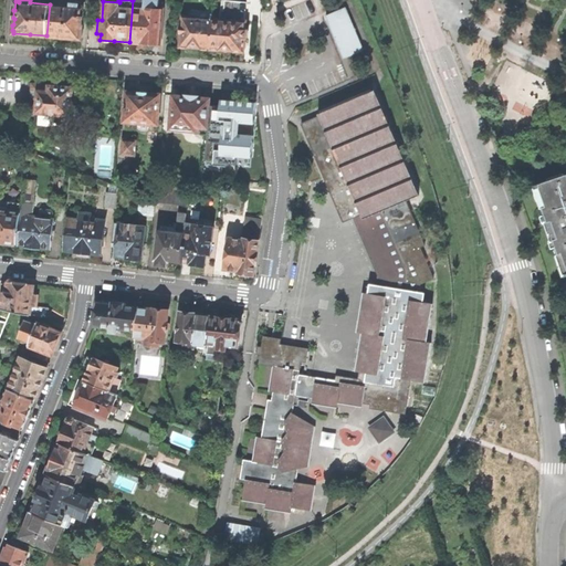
[(163,9),(155,8),(156,6),(159,6),(159,0),(132,0),(133,0),(129,42),(146,43),(160,44),(163,9)]
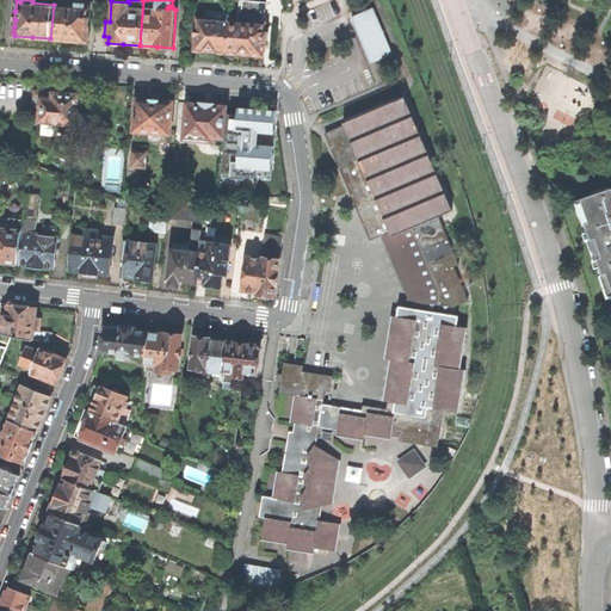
[(88,32),(88,25),(90,25),(91,17),(90,16),(91,7),(54,5),(50,38),(71,39),(87,41),(87,39),(90,38),(90,34),(88,32)]
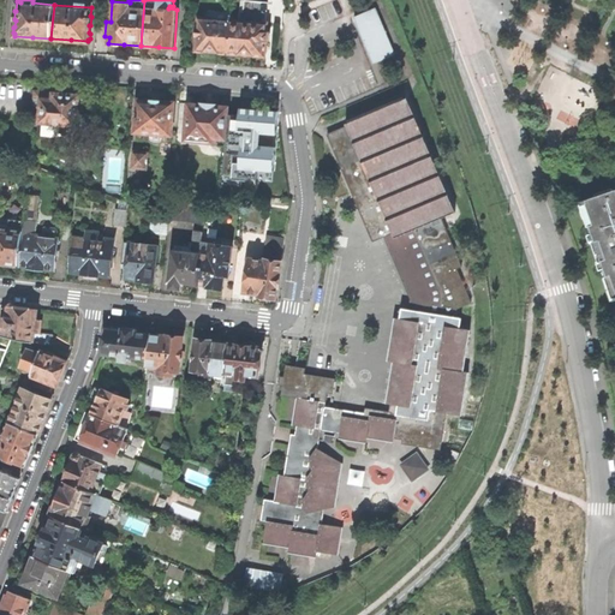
[(372,63),(394,54),(376,7),(356,16),(372,63)]
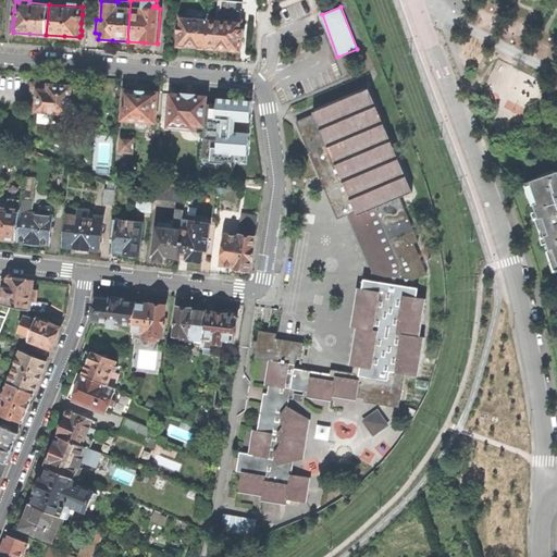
[(190,47),(206,48),(208,19),(208,14),(197,13),(197,19),(195,19),(195,17),(181,16),(180,24),(178,24),(177,33),(178,33),(177,46),(190,47)]
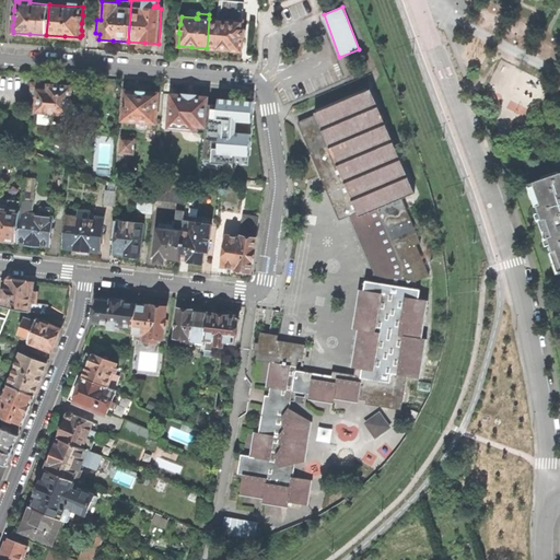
[(226,49),(241,50),(241,47),(243,45),(243,42),(242,41),(242,37),(244,38),(245,28),(243,28),(243,21),(209,19),(207,48),(226,49)]
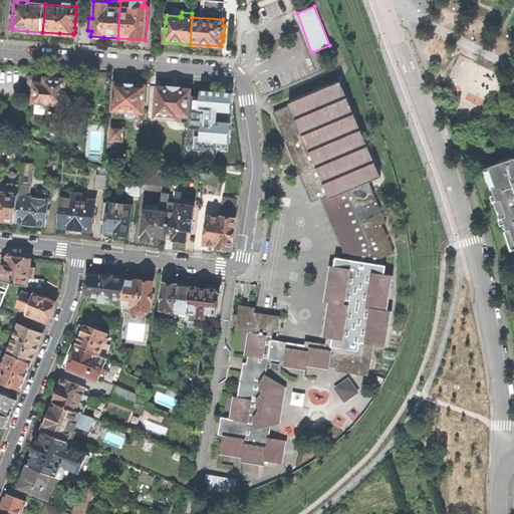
[(64,104),(66,79),(52,78),(35,76),(33,101),(35,102),(35,104),(42,105),(43,102),(52,103),(51,107),(49,108),(52,110),(55,112),(58,112),(61,111),(64,109),(63,108),(63,104),(64,104)]
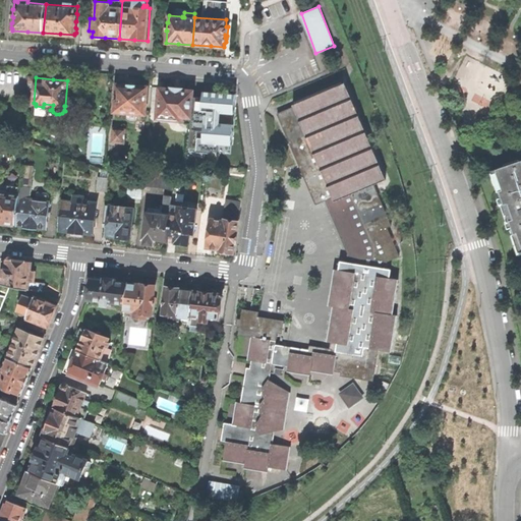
[(244,468),(268,471),(269,467),(286,469),(290,447),(274,444),(276,430),(284,428),(290,392),(270,381),(272,364),(287,366),(287,371),(310,375),(311,370),(372,381),(378,349),(391,351),(397,314),(393,314),(398,279),(389,278),(390,269),(386,269),(387,262),(399,256),(387,228),(391,226),(373,184),(385,180),(343,80),(293,102),(295,106),(277,113),(316,204),(326,199),(347,252),(346,262),(340,262),(338,270),(334,270),(328,305),(332,306),(327,341),(332,342),(331,349),(308,345),(307,349),(275,344),(277,332),(282,333),(283,321),(267,317),(257,316),(258,311),(242,308),(238,334),(251,336),(247,359),(251,359),(248,375),(245,375),(243,383),(240,402),(237,401),(233,423),(224,422),(221,441),(226,442),(224,460),(245,464),(244,468)]
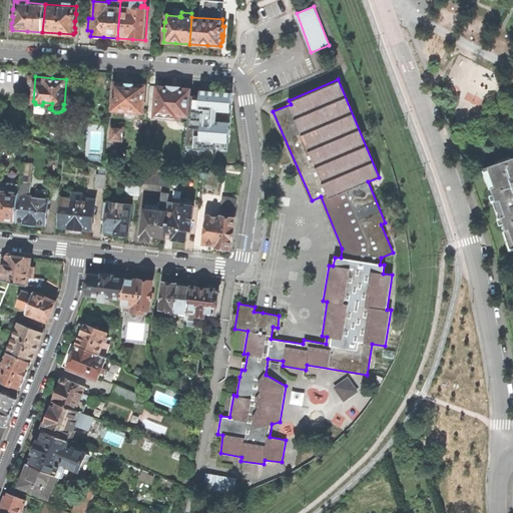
[(137,84),(115,83),(110,139),(121,140),(122,127),(117,127),(117,119),(118,119),(119,112),(125,113),(125,115),(127,117),(130,118),(132,118),(136,116),(136,111),(143,112),(145,85),(137,84)]
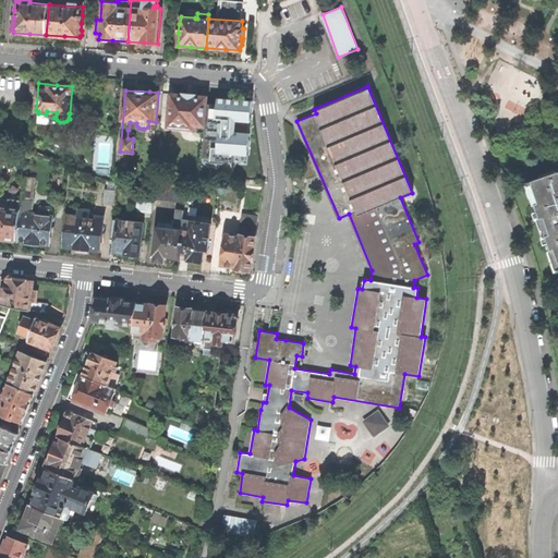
[(192,131),(204,132),(207,97),(187,95),(170,94),(168,126),(192,128),(192,131)]
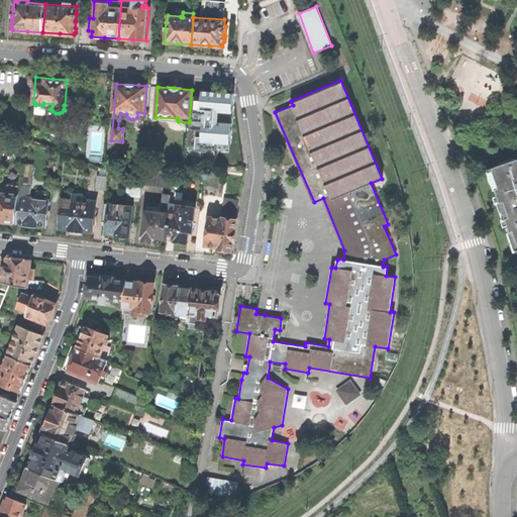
[(218,91),(201,90),(200,99),(194,99),(193,110),(203,110),(202,120),(200,120),(199,135),(195,134),(194,151),(207,152),(208,149),(228,150),(229,144),(231,144),(235,92),(218,91)]
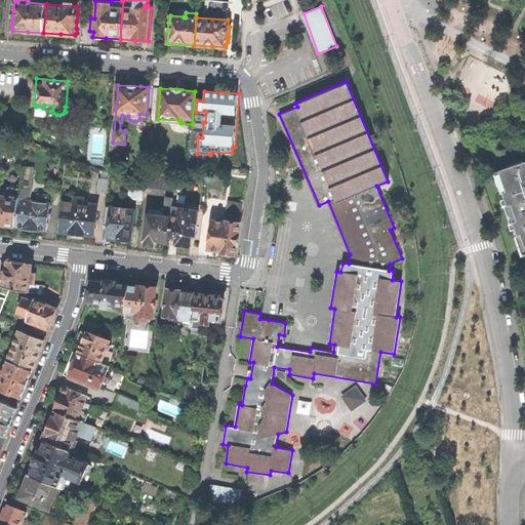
[(510,167),(500,170),(508,191),(503,192),(506,198),(508,205),(506,206),(507,207),(512,223),(514,223),(516,229),(518,236),(522,234),(524,241),(524,161),(524,162),(523,159),(510,164),(510,167)]
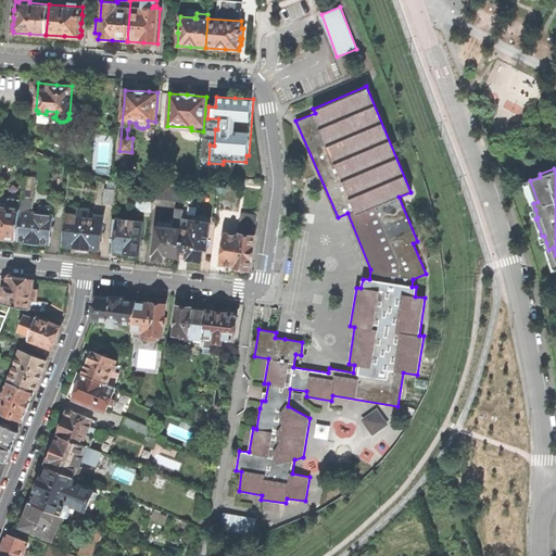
[(51,188),(61,189),(62,175),(52,174),(51,188)]
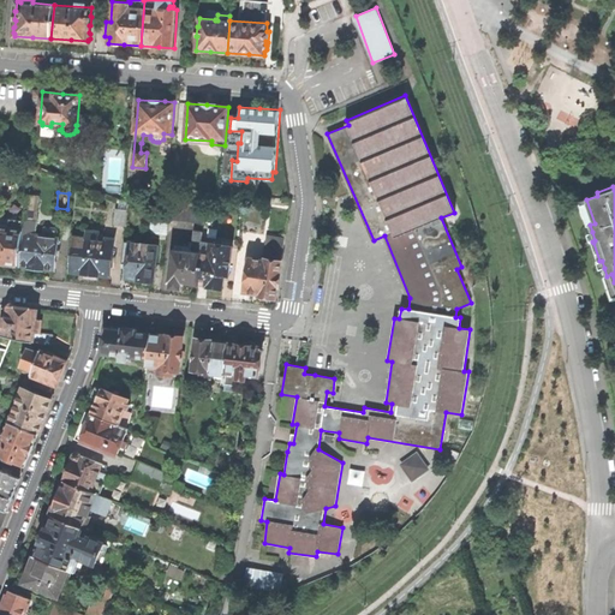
[(37,197),(27,196),(24,220),(34,221),(37,197)]
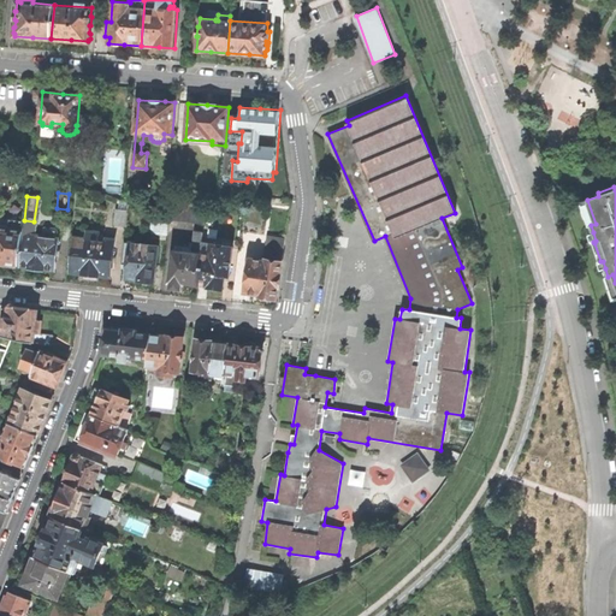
[(271,206),(289,209),(290,200),(272,196),(271,206)]
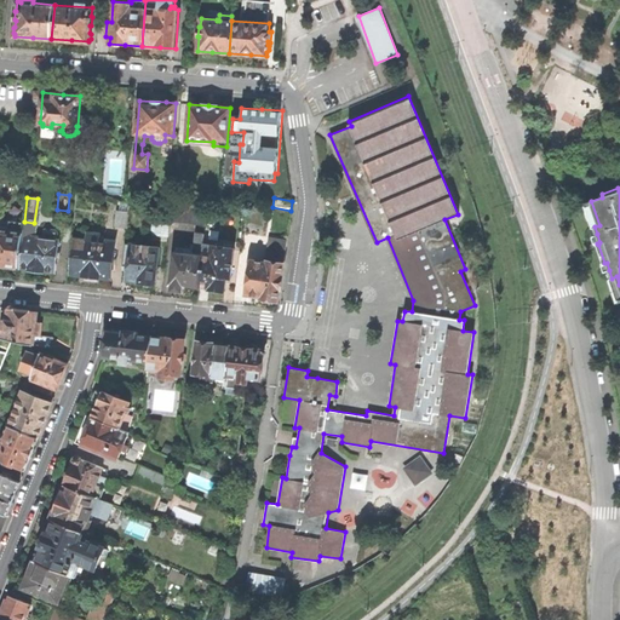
[(593,228),(595,227),(600,225),(591,201),(585,204),(587,208),(587,211),(589,216),(590,219),(592,222),(593,228)]
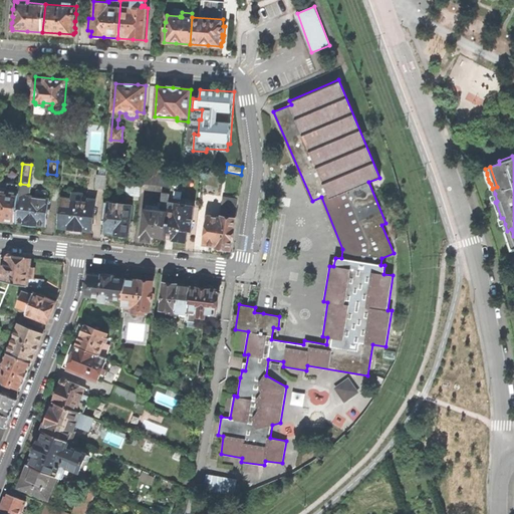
[(142,183),(170,187),(172,172),(143,168),(142,183)]
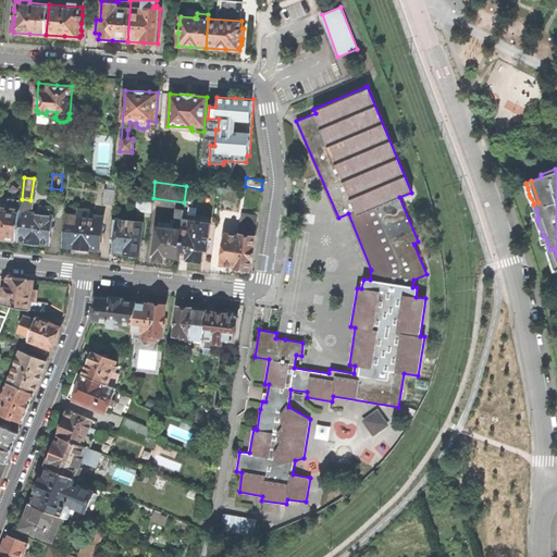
[(103,202),(114,203),(115,190),(106,189),(103,202)]
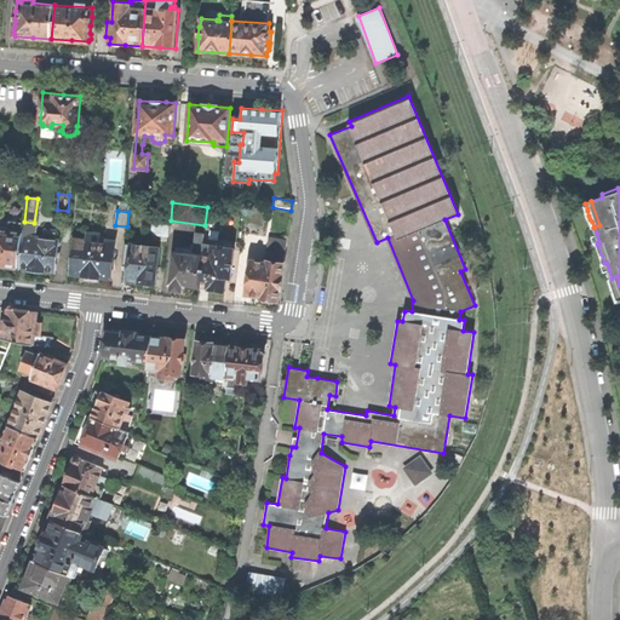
[(168,236),(171,220),(155,214),(153,234),(168,236)]
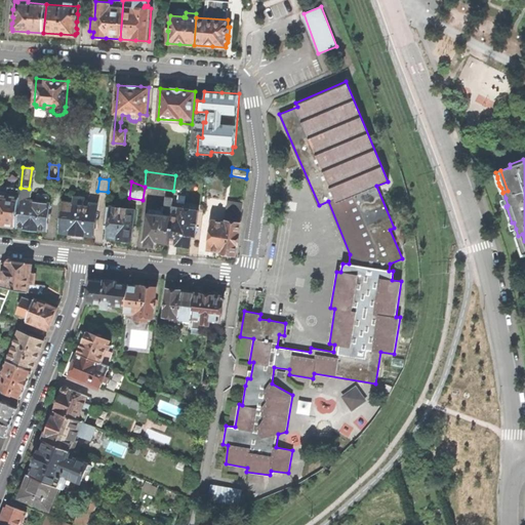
[(0,224),(3,225),(15,226),(18,201),(19,190),(8,188),(6,196),(0,194),(0,224)]
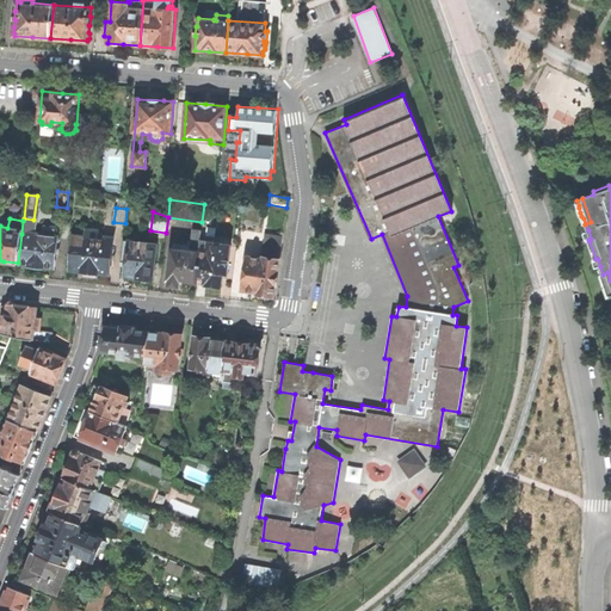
[(184,281),(196,282),(199,246),(202,230),(193,229),(191,246),(174,244),(174,248),(172,248),(168,281),(170,281),(170,285),(174,285),(179,287),(180,282),(184,282),(184,281)]
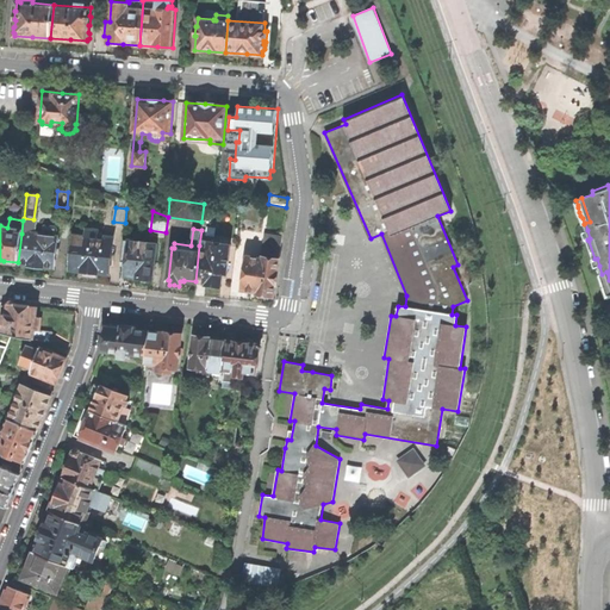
[(113,237),(105,236),(104,240),(97,238),(97,231),(87,230),(86,237),(74,237),(70,268),(82,271),(82,277),(89,278),(95,278),(97,272),(109,273),(113,237)]
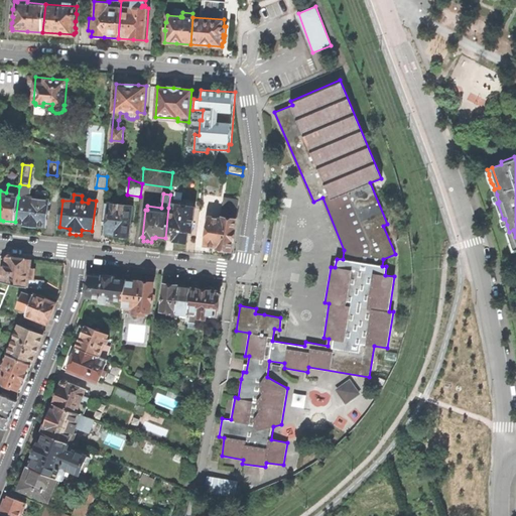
[(228,250),(231,250),(239,199),(224,197),(221,218),(223,218),(223,219),(210,218),(205,244),(218,246),(218,248),(221,249),(221,251),(224,252),(228,252),(228,250)]
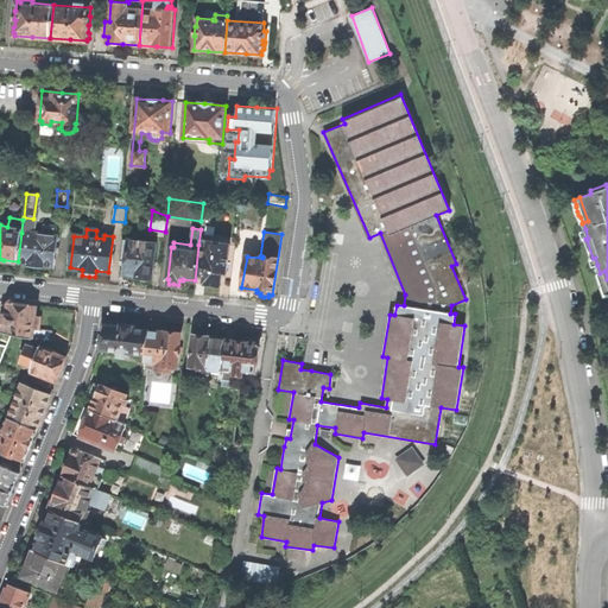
[(40,234),(33,233),(33,234),(21,233),(18,261),(29,263),(30,264),(36,265),(43,265),(54,266),(57,236),(40,235),(40,234)]
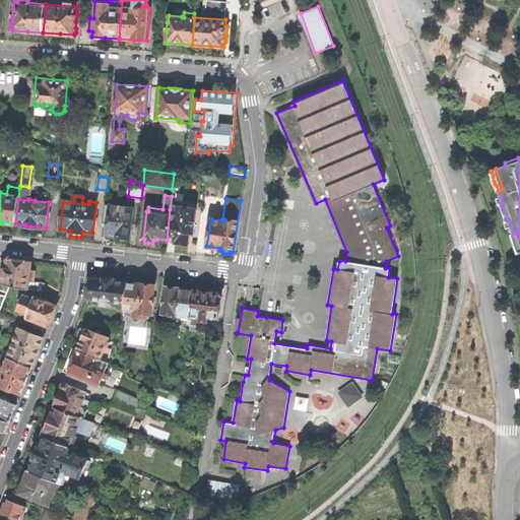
[(129,238),(133,208),(105,205),(103,223),(108,223),(107,235),(112,235),(117,236),(117,237),(119,237),(120,238),(121,240),(124,240),(127,239),(127,238),(129,238)]
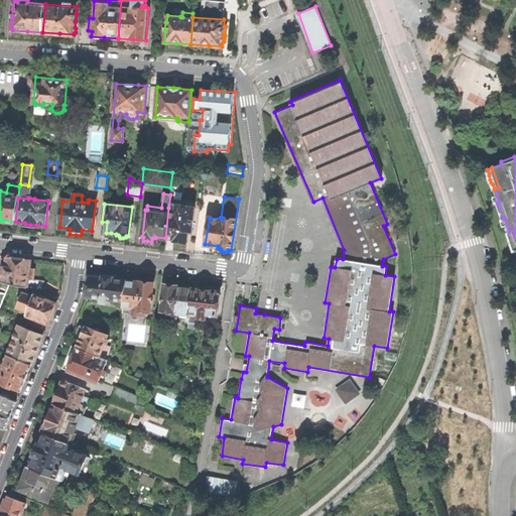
[(188,231),(191,232),(195,207),(176,204),(175,209),(168,208),(165,238),(173,239),(173,241),(179,242),(186,243),(188,231)]
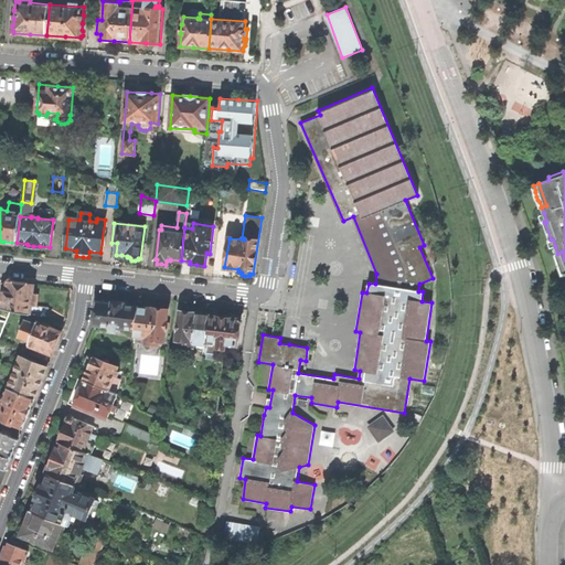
[(38,317),(48,320),(49,307),(36,306),(38,295),(32,294),(33,284),(20,283),(9,280),(7,291),(3,291),(1,308),(30,315),(38,317)]
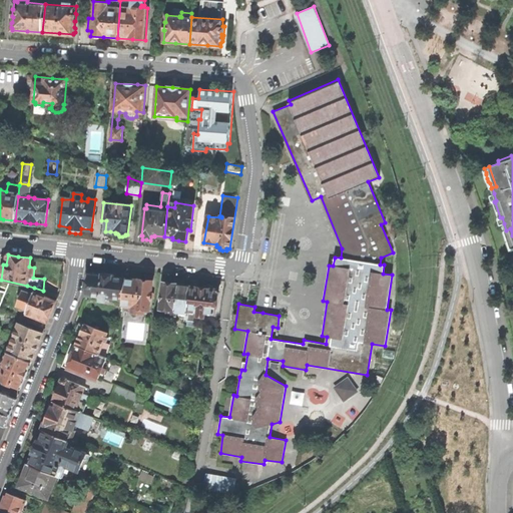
[(101,276),(88,275),(86,294),(99,296),(99,300),(106,301),(107,297),(123,298),(125,279),(113,278),(113,275),(107,274),(102,273),(101,276)]
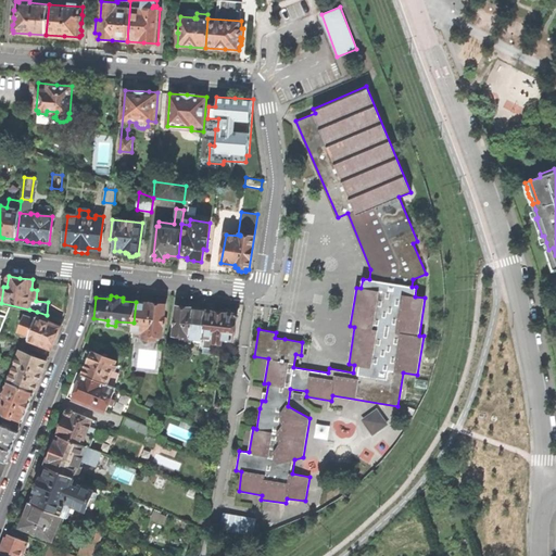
[(151,304),(136,302),(134,323),(133,329),(144,331),(143,337),(156,339),(158,335),(162,335),(165,304),(155,303),(151,303),(151,304)]
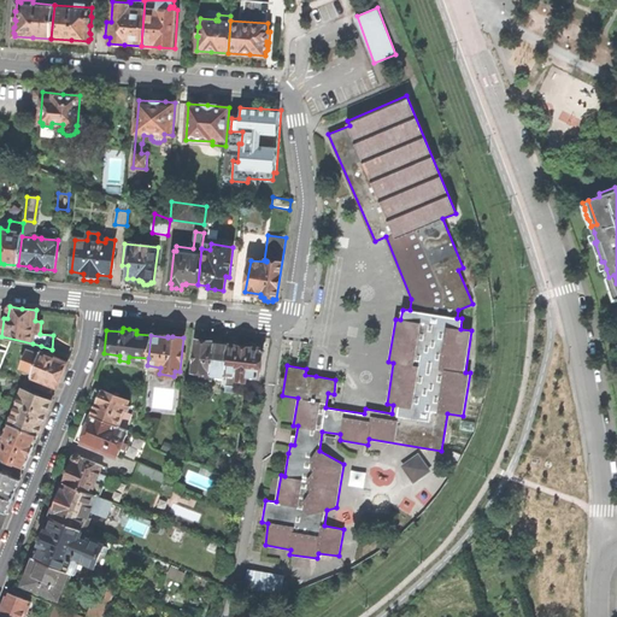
[(227,372),(228,344),(212,342),(212,341),(207,340),(197,339),(193,370),(199,371),(198,376),(211,377),(212,372),(227,374),(227,372)]
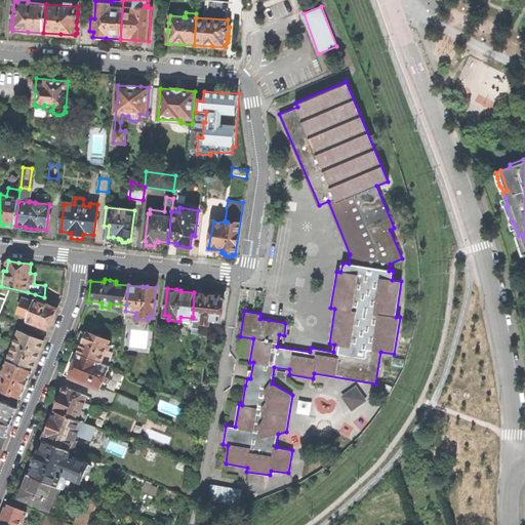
[(203,293),(194,292),(193,317),(203,318),(203,323),(210,324),(210,319),(221,320),(224,296),(213,295),(213,294),(208,294),(203,293)]
